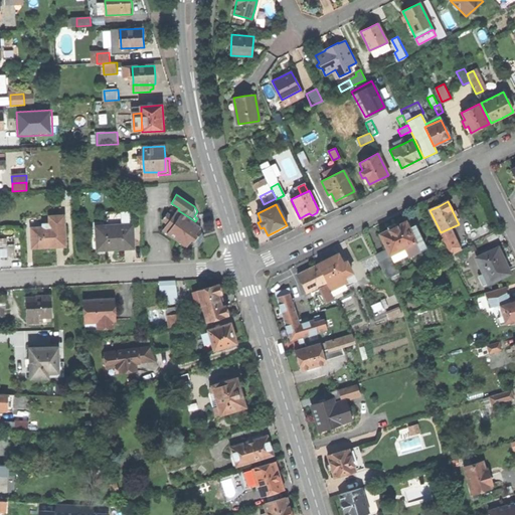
[(163,230),(187,246),(192,239),(196,242),(198,239),(200,236),(196,233),(201,225),(195,221),(178,210),(175,214),(177,216),(176,217),(167,212),(162,220),(168,224),(163,230)]
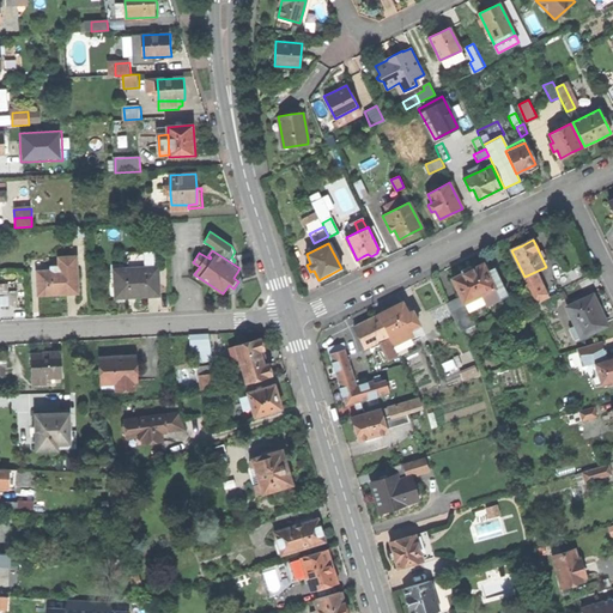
[(126,253),(127,271),(156,268),(155,252),(126,253)]
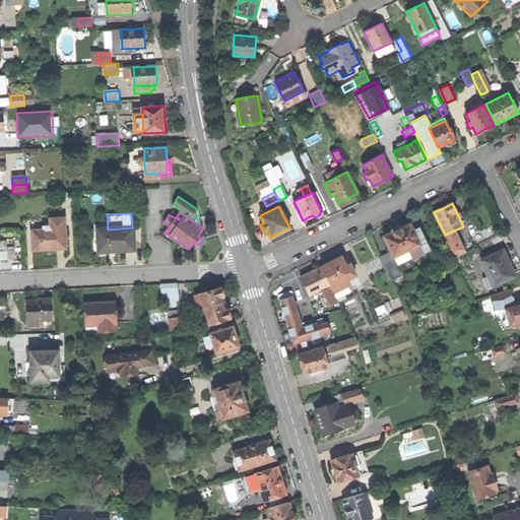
[(50,216),(50,224),(52,224),(52,226),(65,226),(65,215),(50,216)]
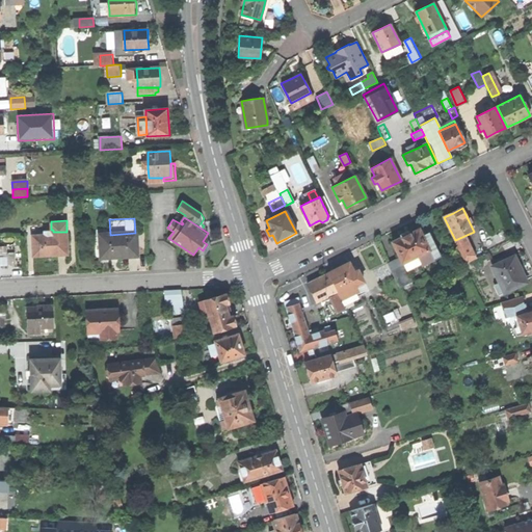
[(393,242),(403,263),(405,262),(418,256),(430,249),(423,236),(420,229),(410,233),(409,231),(405,233),(401,235),(402,237),(393,242)]
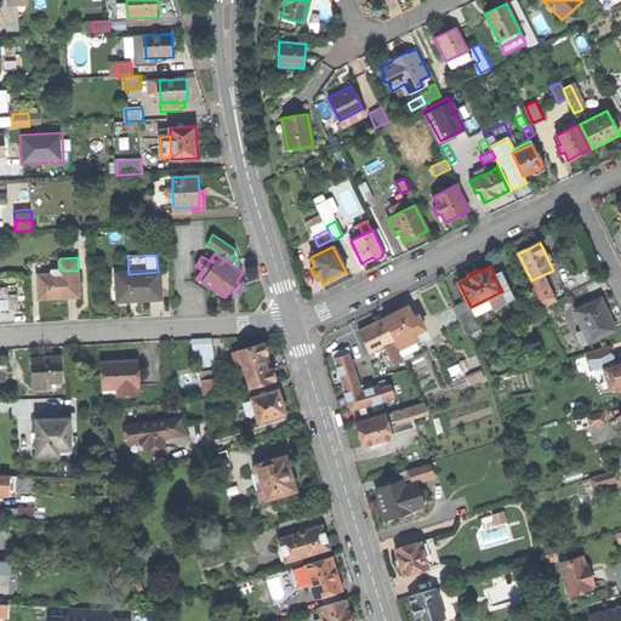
[(60,295),(79,294),(78,271),(62,271),(62,268),(60,268),(52,268),(52,272),(38,272),(39,296),(60,295)]
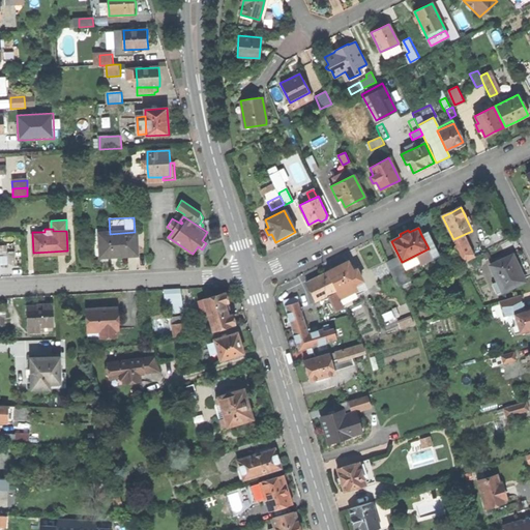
[(118,257),(138,256),(137,232),(135,232),(110,234),(99,234),(100,258),(118,257)]
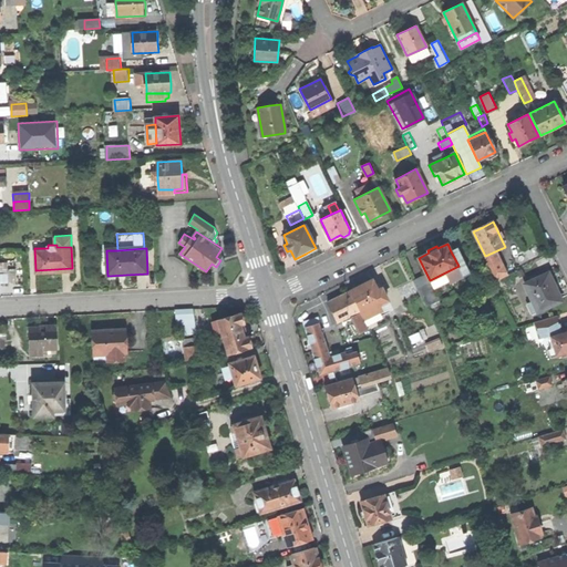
[(457,248),(451,251),(459,266),(445,272),(450,280),(451,282),(470,274),(457,248)]
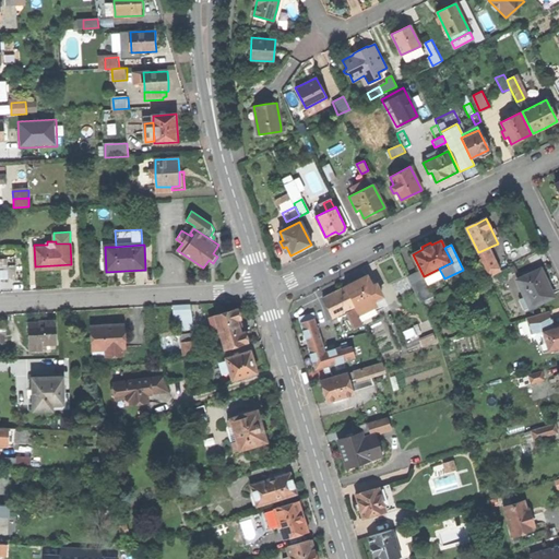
[(494,256),(490,247),(478,252),(483,261),(490,258),(494,256)]
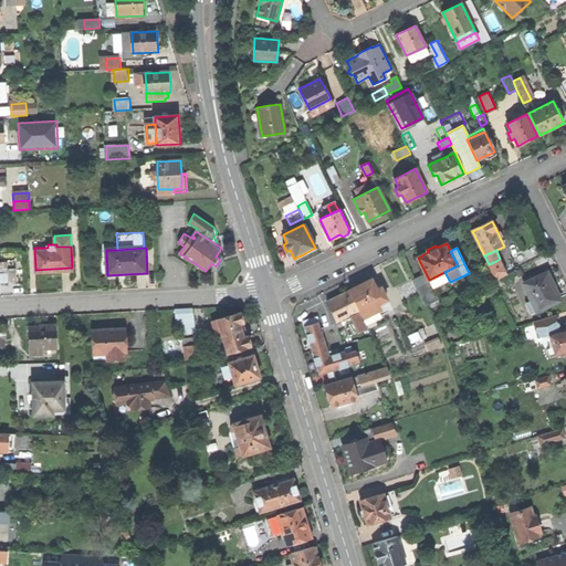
[(504,276),(496,261),(489,264),(496,280),(504,276)]
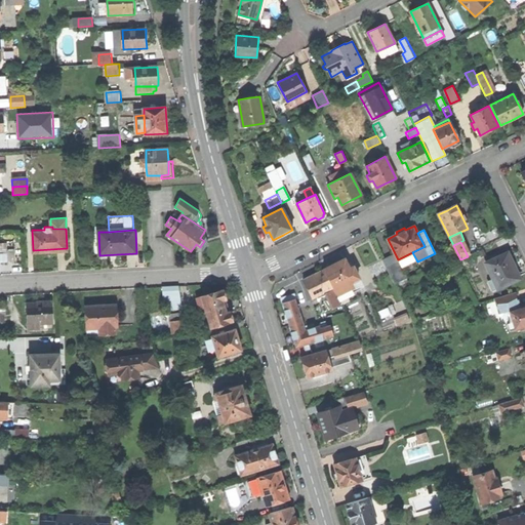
[(416,259),(412,252),(400,258),(403,266),(416,259)]
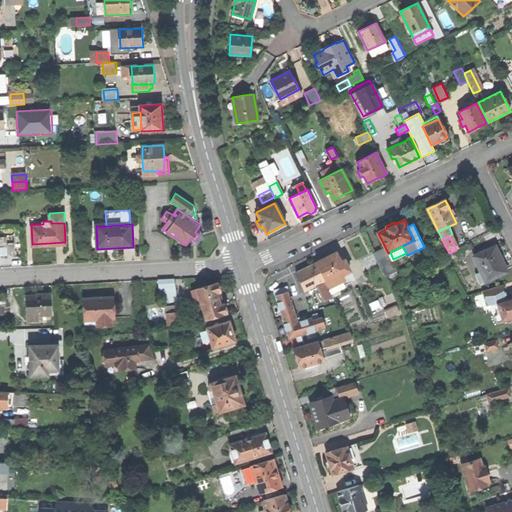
[(482,272),(486,282),(508,271),(501,258),(496,246),(474,257),(482,272)]
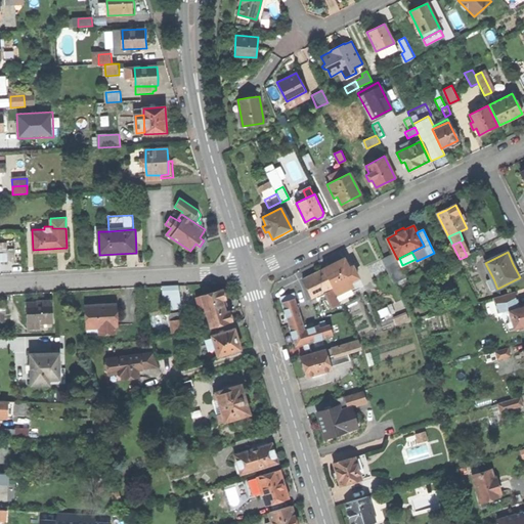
[(402,265),(399,258),(397,259),(386,264),(394,282),(407,276),(402,265)]
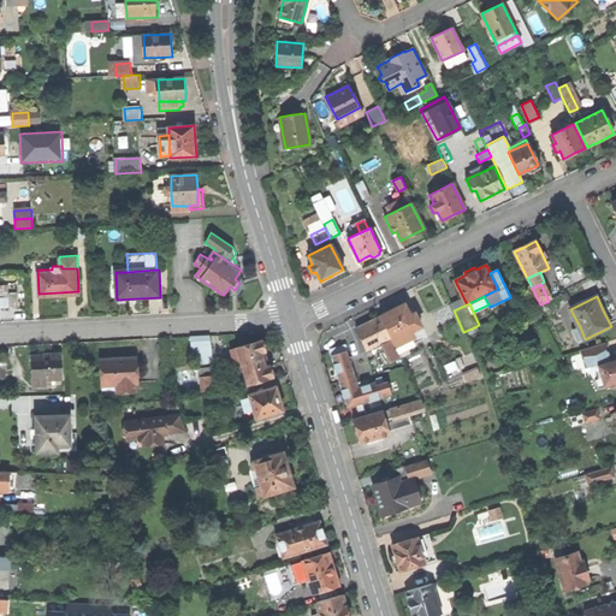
[(380,317),(391,338),(392,341),(409,332),(421,326),(415,313),(410,315),(404,304),(392,311),(380,317)]
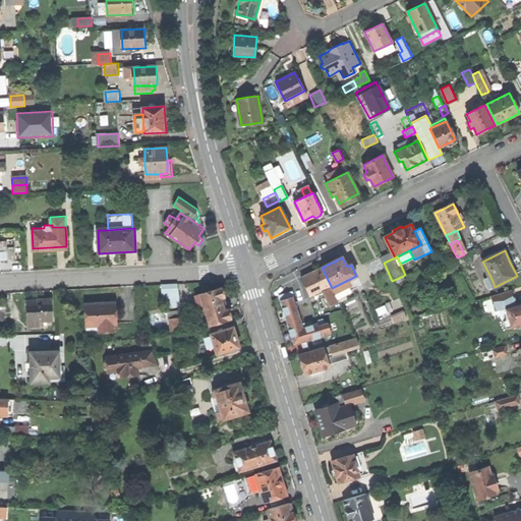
[(310,296),(323,290),(331,286),(322,268),(311,273),(301,278),(310,296)]
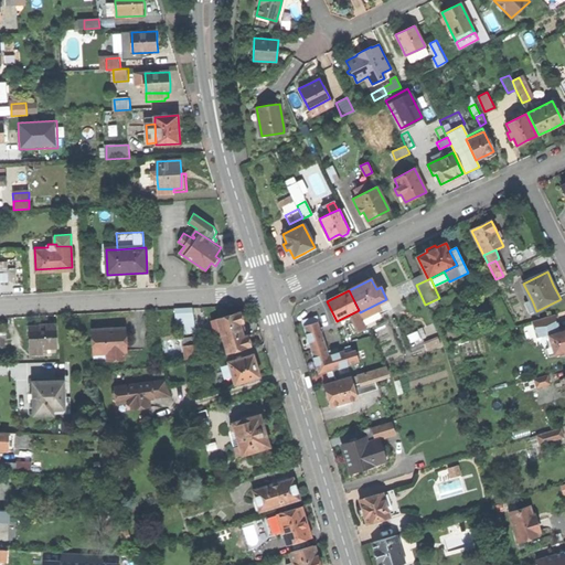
[(534,312),(536,311),(532,300),(528,302),(531,311),(534,312)]
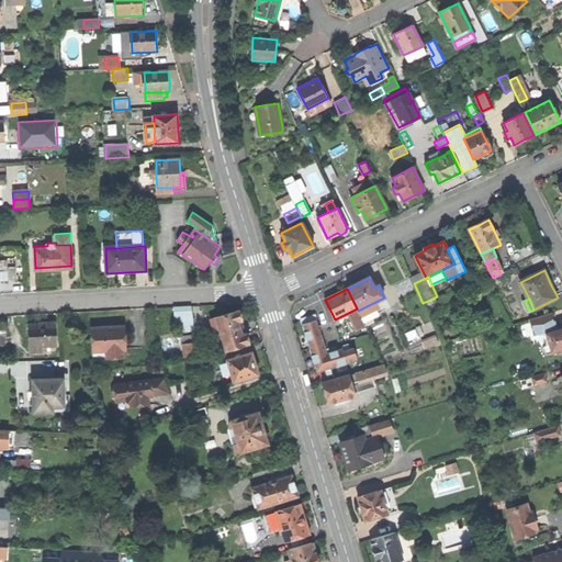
[(358,311),(363,322),(379,314),(373,303),(358,311)]
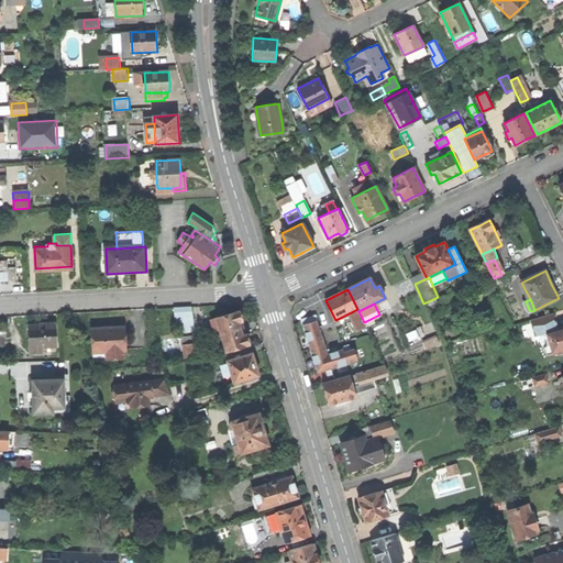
[(181,324),(195,323),(192,307),(175,307),(177,324),(181,324)]
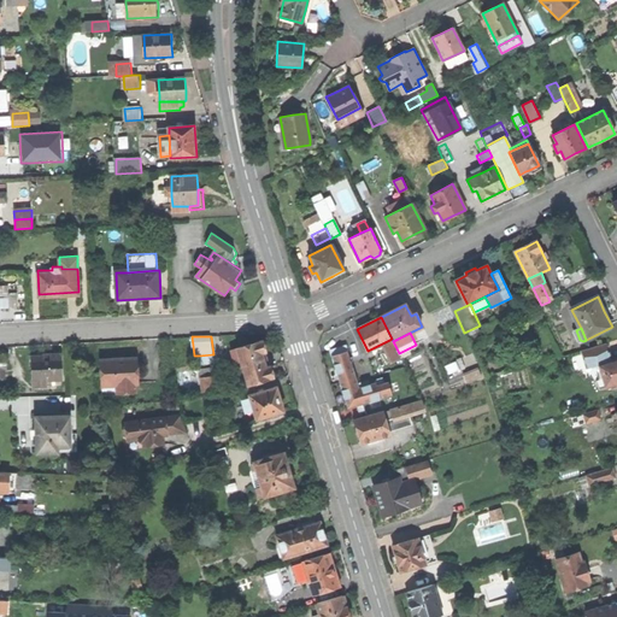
[(401,359),(399,353),(393,341),(392,339),(382,344),(383,347),(382,347),(391,363),(399,358),(400,359),(401,359)]
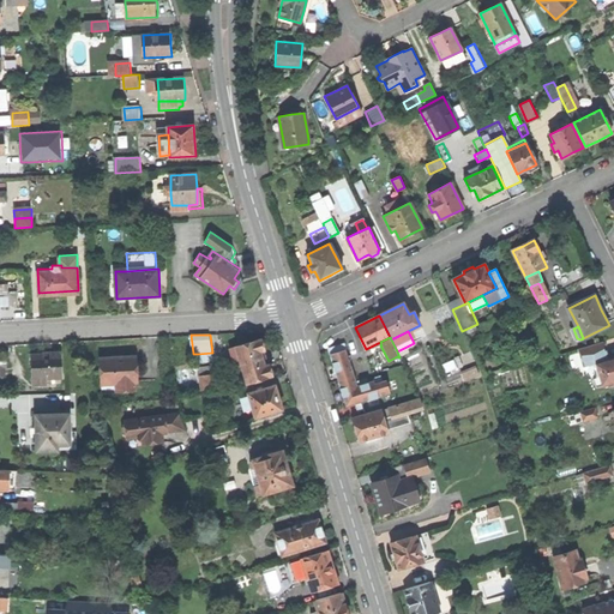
[(260,339),(236,347),(241,360),(248,383),(272,375),(269,365),(265,367),(263,359),(260,351),(264,350),(260,339)]
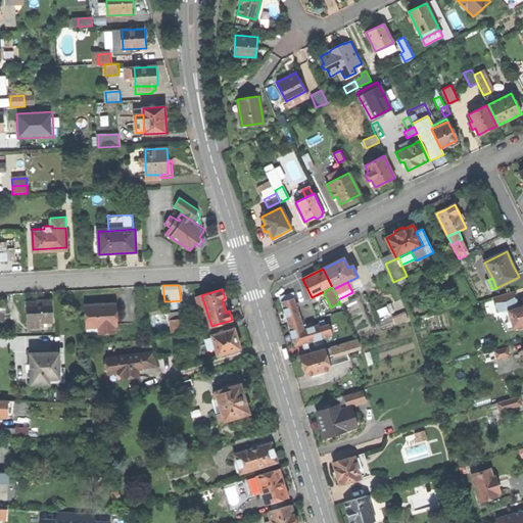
[(199,308),(205,306),(201,295),(195,297),(199,308)]
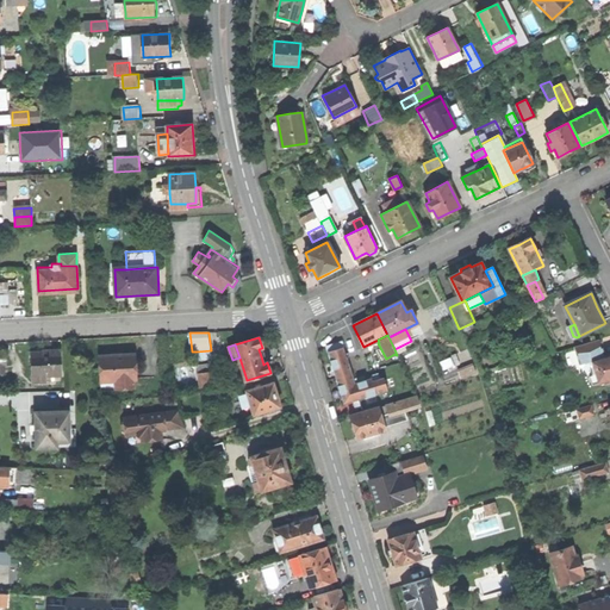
[(571,350),(573,360),(578,359),(579,360),(590,358),(586,346),(571,350)]
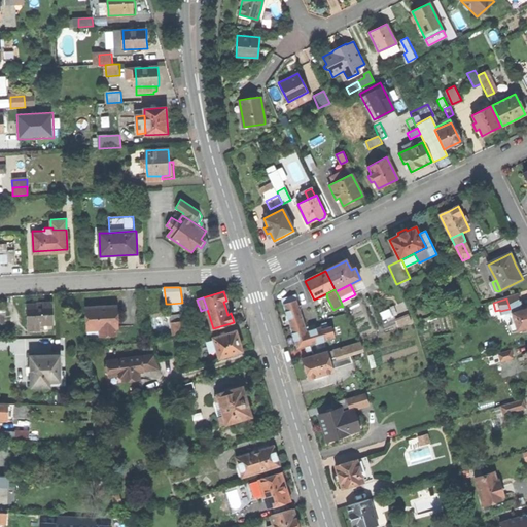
[(284,304),(297,349),(335,338),(331,326),(322,329),(321,327),(307,331),(301,309),(300,309),(296,301),(284,304)]
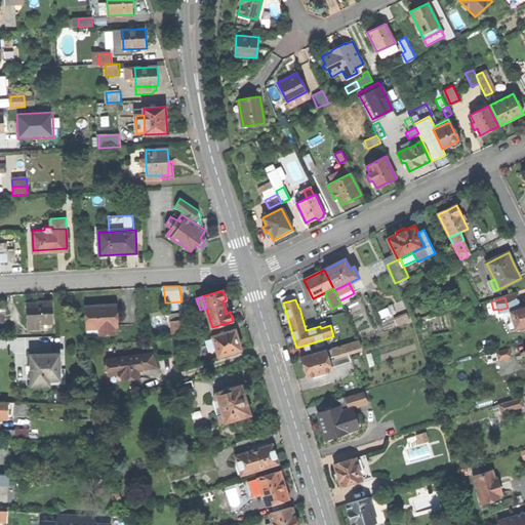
[(38,304),(27,304),(28,323),(39,323),(52,322),(51,303),(38,304)]
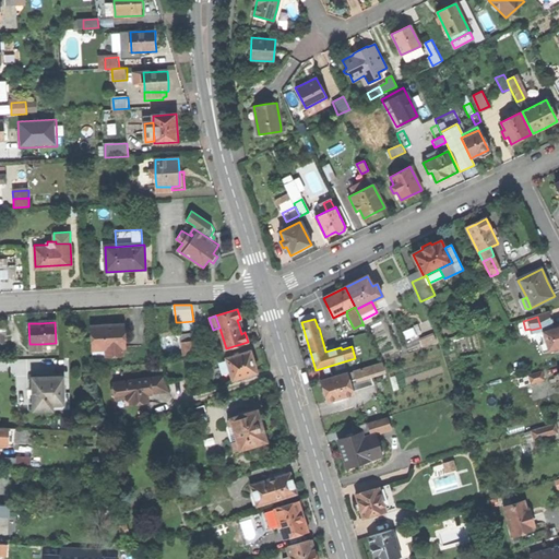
[(107,325),(91,326),(92,339),(95,339),(96,349),(106,349),(106,353),(122,353),(121,348),(125,348),(123,325),(107,325)]
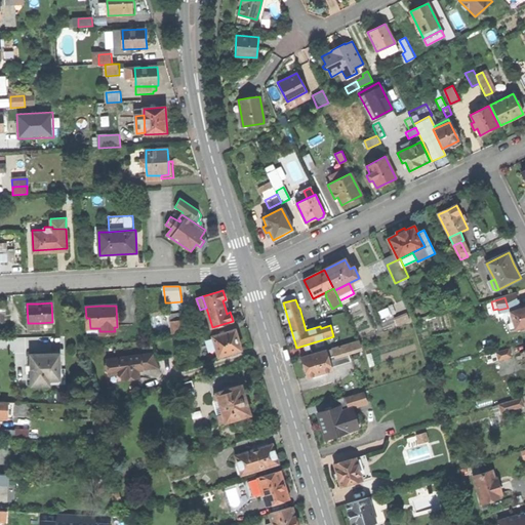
[(515,329),(524,326),(524,306),(510,311),(513,322),(515,329)]
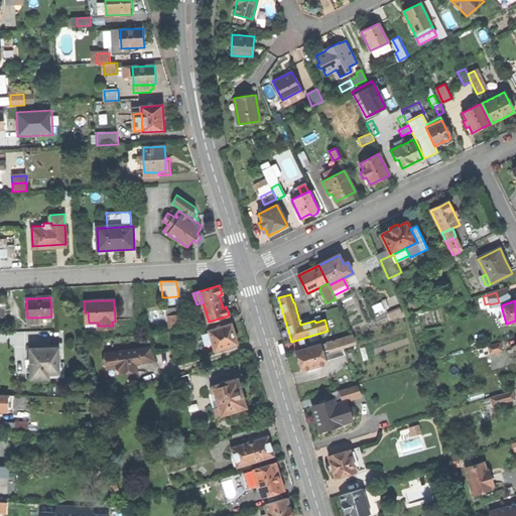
[(388,313),(390,318),(402,313),(399,308),(388,313)]
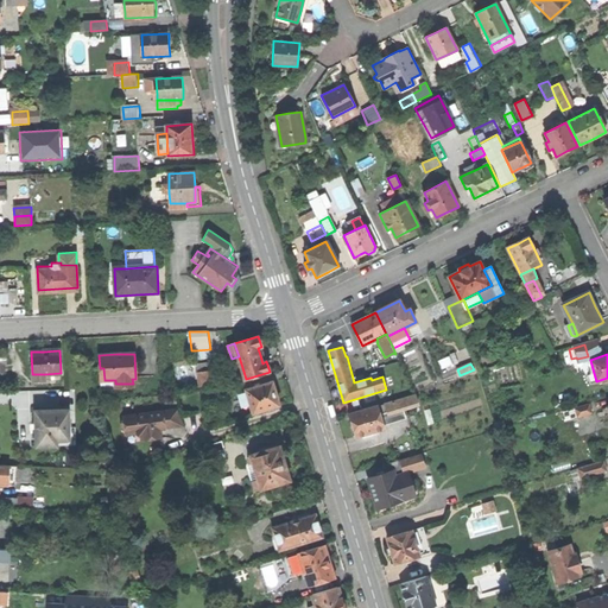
[(200,372),(202,388),(216,386),(214,369),(200,372)]
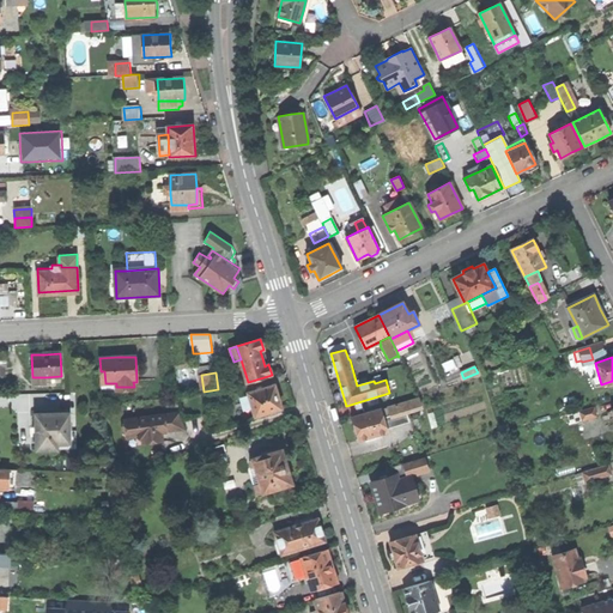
[(275,384),(249,392),(253,405),(255,416),(269,412),(272,414),(277,413),(278,410),(281,408),(278,394),(275,384)]
